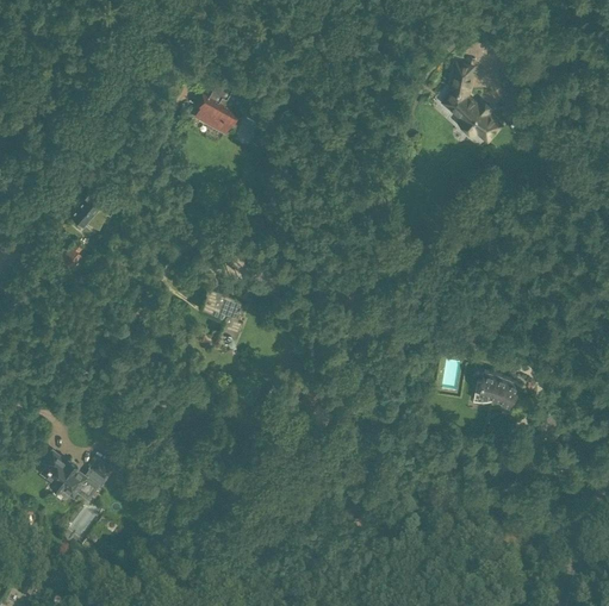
[(480,108),(468,98),(474,69),(459,66),(453,98),(449,101),(459,108),(455,112),(465,120),(463,124),(465,127),(463,129),(471,136),(472,133),(476,136),(479,132),(490,142),(496,135),(493,133),(499,125),(489,117),(491,114),(483,106),(480,108)]
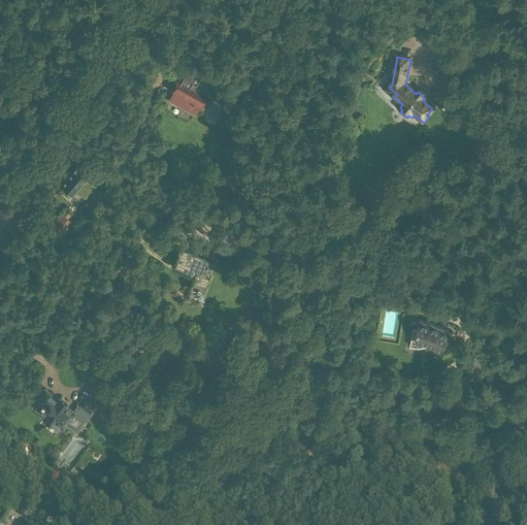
[(205,101),(216,83),(192,69),(183,87),(175,84),(170,93),(174,96),(170,103),(195,117),(200,107),(204,110),(208,102),(205,101)]
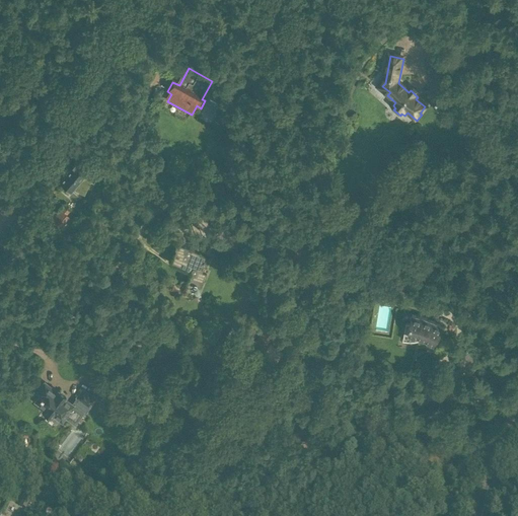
[(243,88),(244,95),(254,94),(253,86),(243,88)]
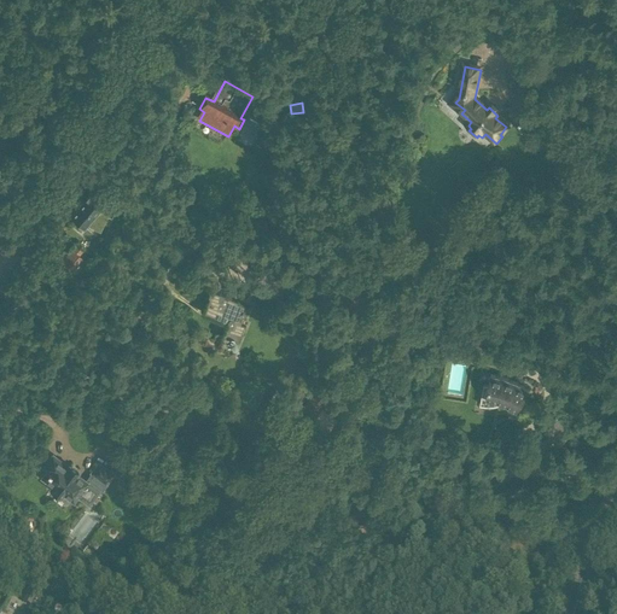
[(91,223),(103,229),(109,218),(112,220),(112,221),(118,210),(117,210),(117,211),(105,200),(108,197),(99,189),(81,209),(85,211),(81,215),(76,221),(86,228),(91,223)]
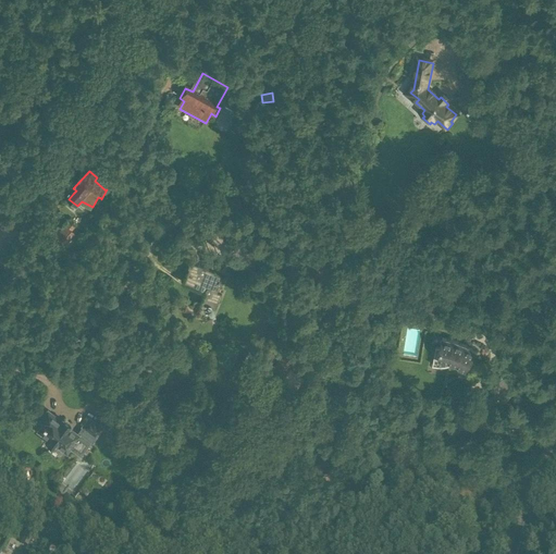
[(76,229),(70,222),(56,238),(68,248),(77,237),(73,233),(76,229)]
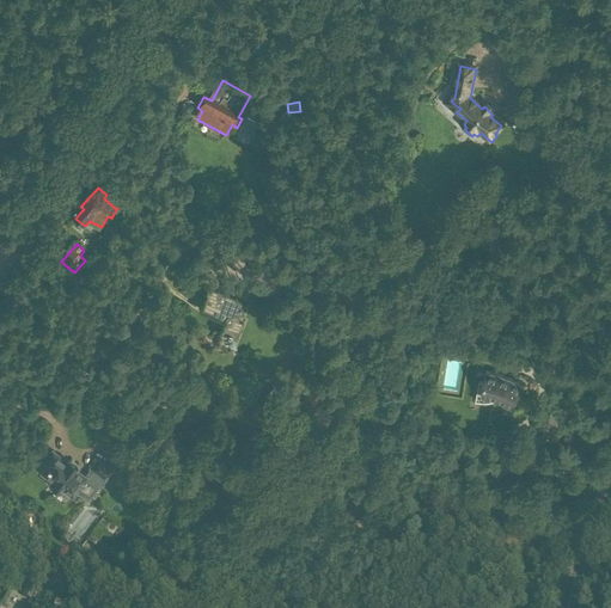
[(242,308),(236,306),(237,304),(237,302),(236,301),(222,296),(212,292),(211,292),(209,292),(208,293),(207,295),(207,296),(208,298),(203,309),(227,319),(226,321),(226,323),(226,324),(228,325),(224,337),(228,338),(228,339),(228,341),(230,342),(231,342),(232,342),(232,341),(237,342),(244,326),(238,324),(239,321),(240,321),(242,320),(245,312),(245,311),(245,309),(245,308),(243,308),(242,308)]
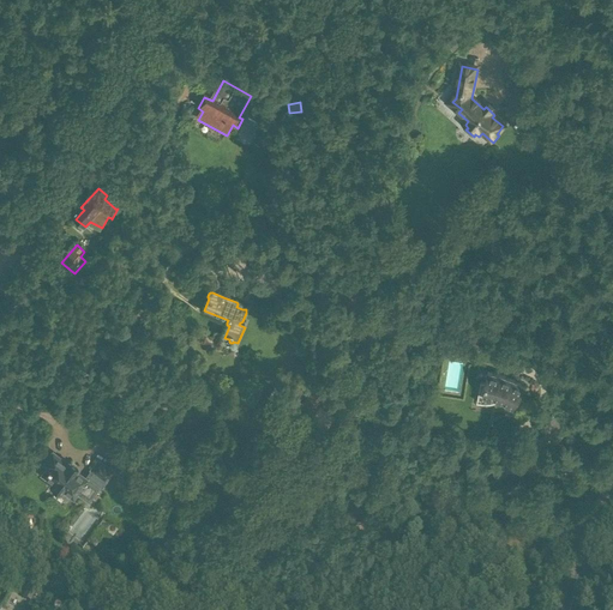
[(487,386),(482,385),(479,405),(485,406),(487,406),(491,406),(493,406),(499,404),(499,403),(504,405),(514,410),(527,390),(516,384),(503,378),(490,375),(487,386)]
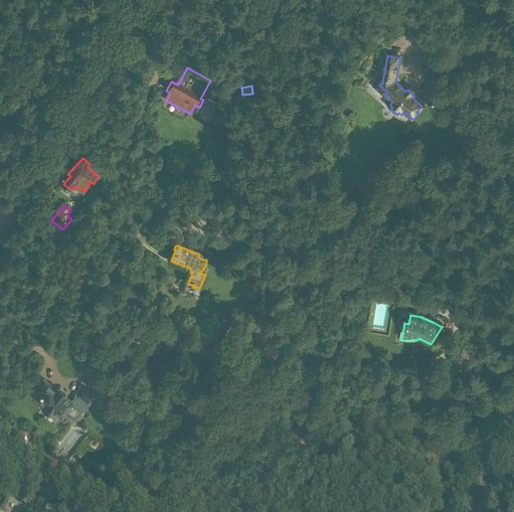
[(39,395),(34,401),(44,408),(42,410),(52,416),(53,414),(62,420),(67,414),(69,416),(68,417),(74,421),(83,410),(74,404),(74,405),(65,398),(67,395),(58,389),(57,390),(45,381),(36,393),(39,395)]
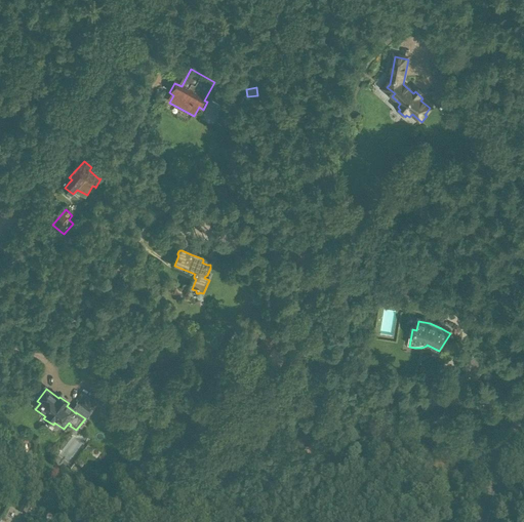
[(96,406),(84,397),(79,404),(91,413),(96,406)]
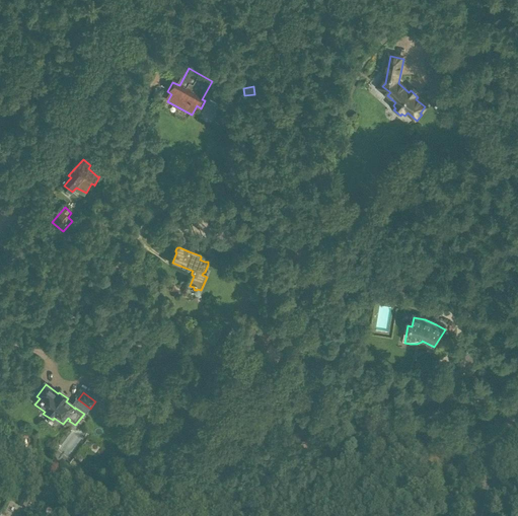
[(140,432),(146,424),(134,415),(128,422),(140,432)]
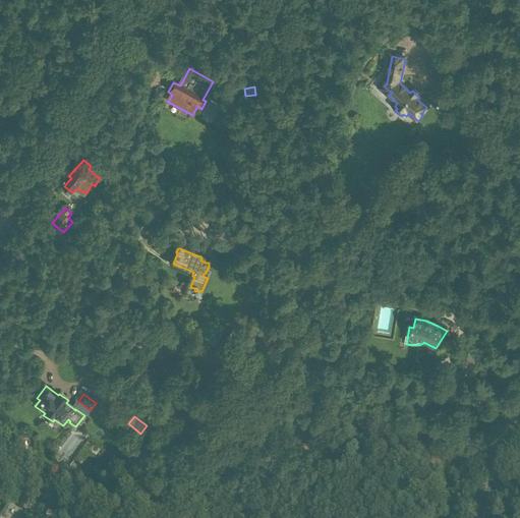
[(88,448),(84,452),(96,461),(101,455),(95,451),(94,452),(88,448)]
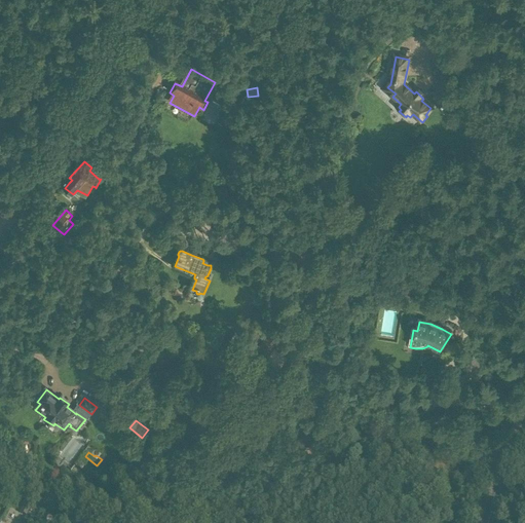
[(78,464),(76,469),(82,474),(85,470),(78,464)]
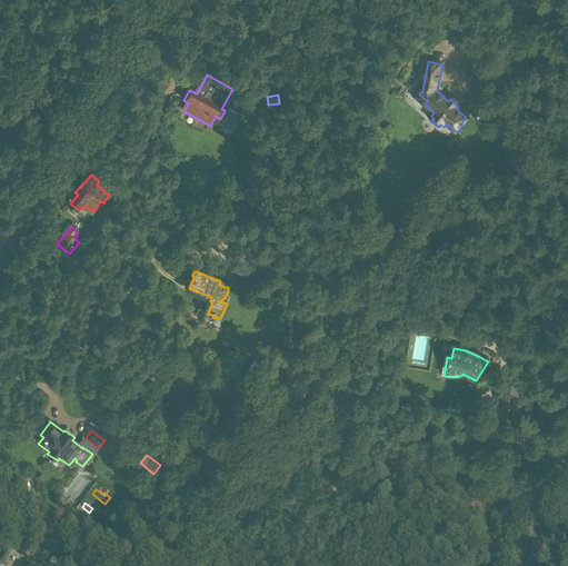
[(91,526),(85,535),(93,542),(100,533),(91,526)]
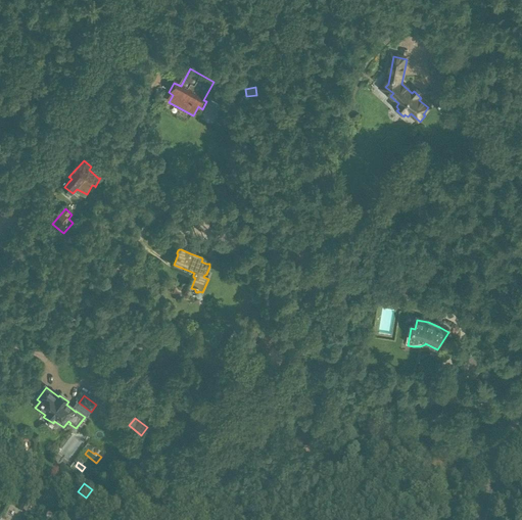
[(27,517),(35,502),(28,499),(20,513),(27,517)]
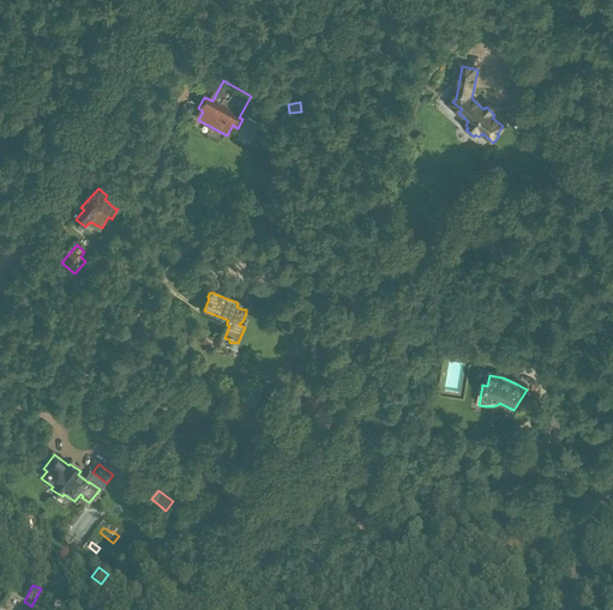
[(41,609),(49,593),(41,590),(32,608),(32,609),(41,609)]
